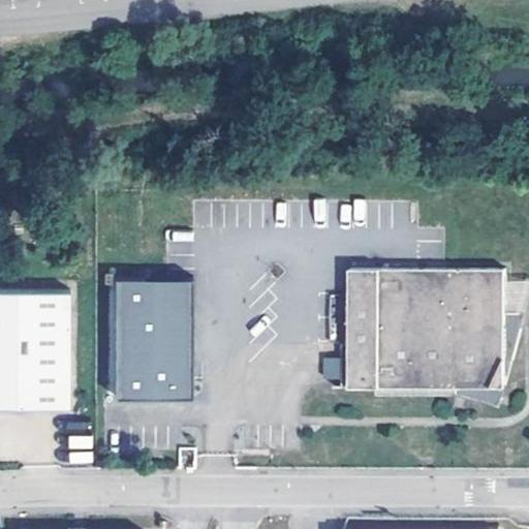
[(507,282),(507,269),(351,270),(350,387),(459,392),(502,402),(522,329),(505,327),(507,282)]
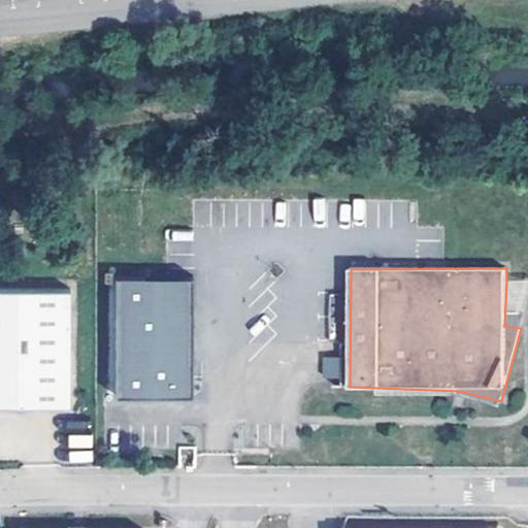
[(114,274),(114,394),(192,394),(192,274),(114,274)]
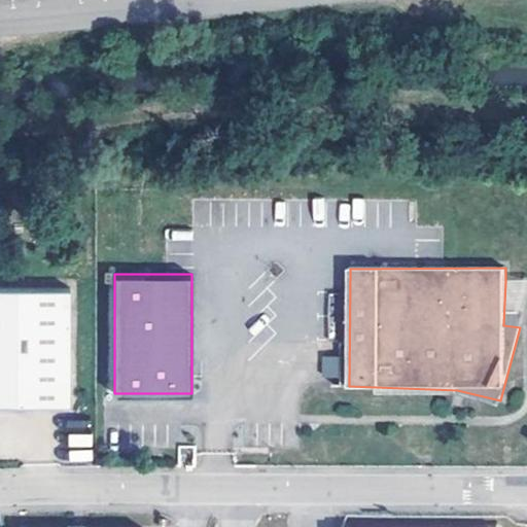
[(520,327),(526,297),(526,280),(505,281),(503,325),(520,327)]
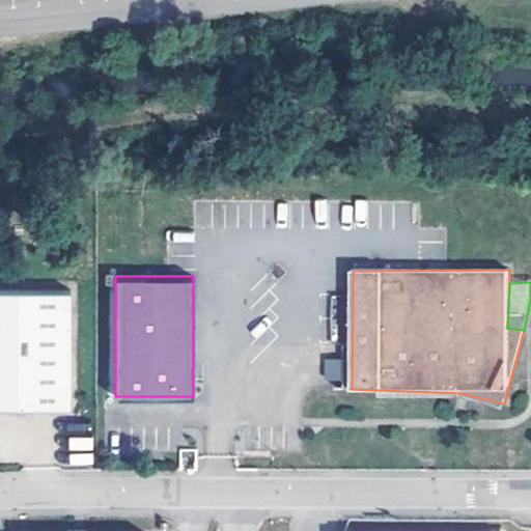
[(0,292),(0,407),(70,408),(70,291),(0,292)]
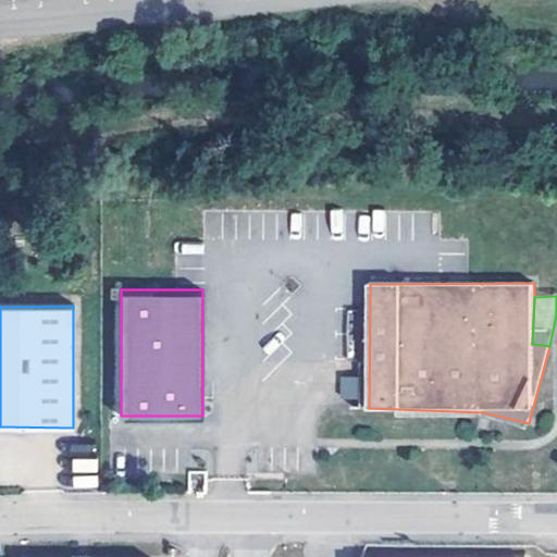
[(360,396),(358,376),(341,379),(344,398),(360,396)]
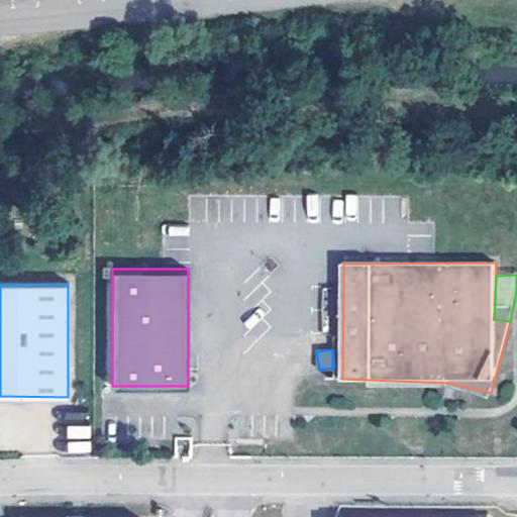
[(68,452),(91,451),(89,425),(66,427),(68,452)]
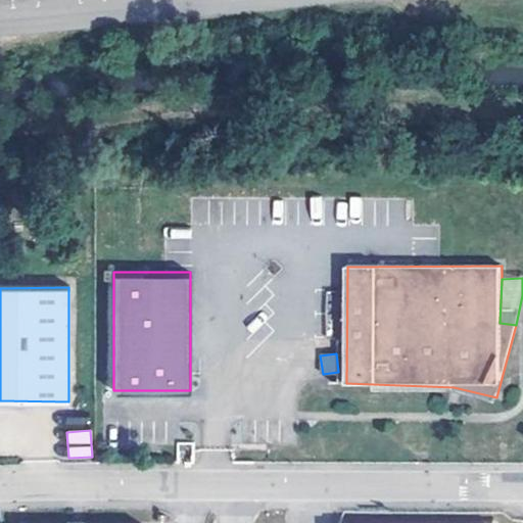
All buildings are outlined.
